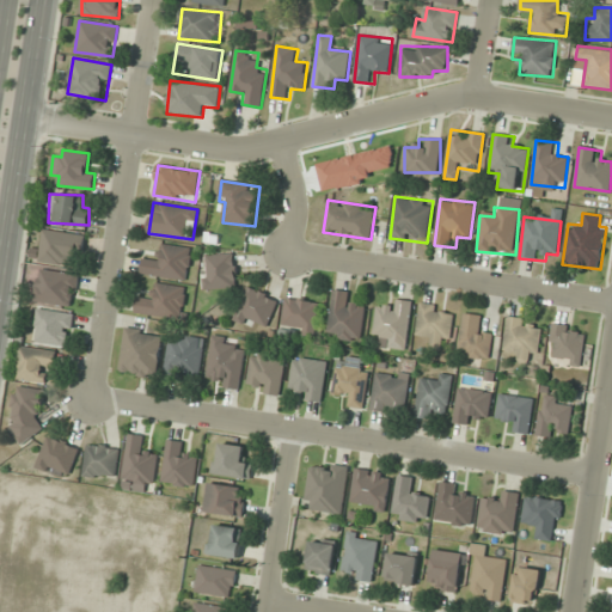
[(41,262),(83,264),(84,233),(43,231),(41,262)]
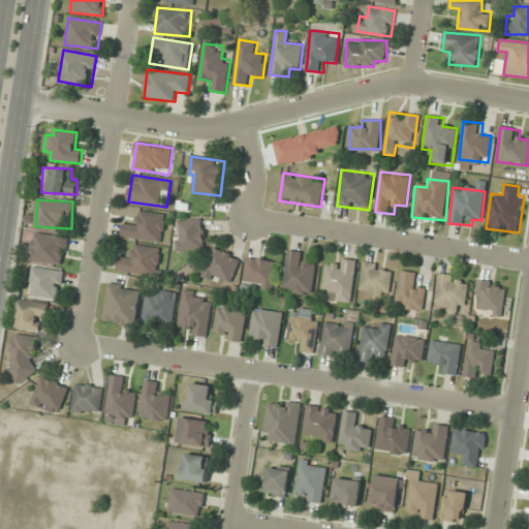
[(165,214),(136,210),(134,225),(124,223),(122,237),(162,242),(165,214)]
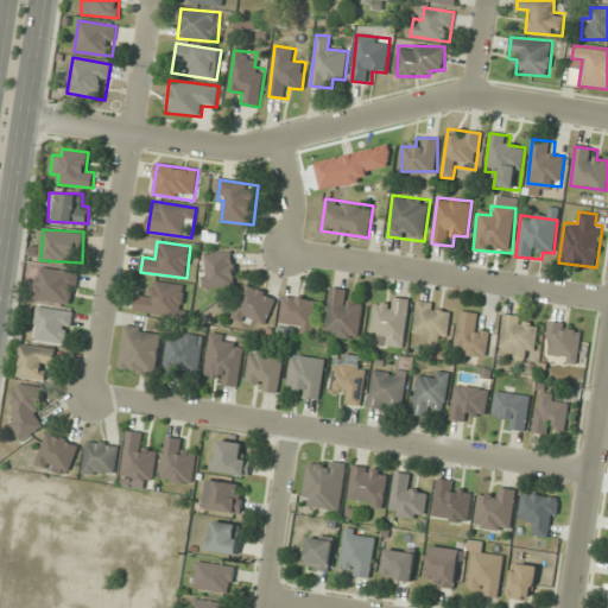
[(234,286),(234,252),(202,252),(202,286),(234,286)]
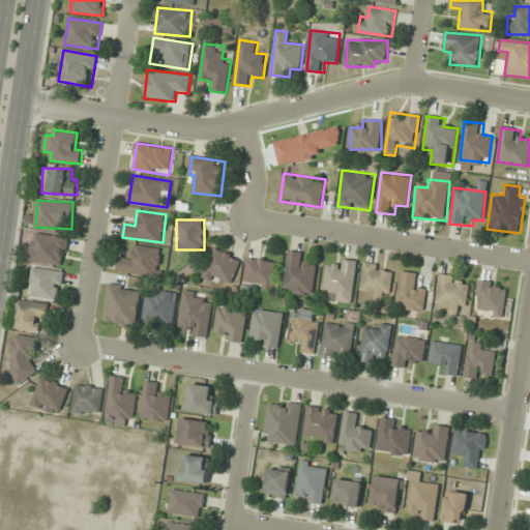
[(68,237),(33,233),(30,262),(64,266),(68,237)]
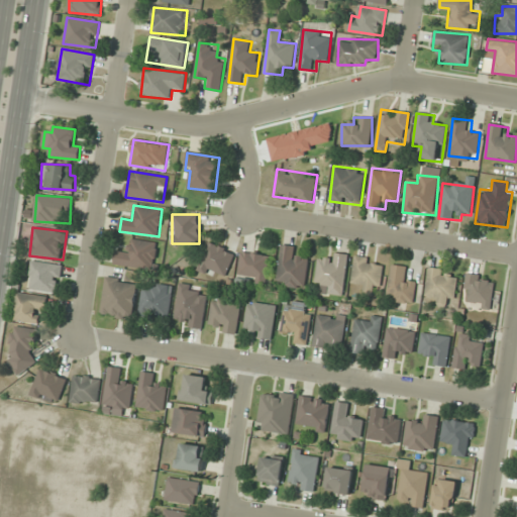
[(153,270),(157,242),(129,238),(127,251),(116,250),(114,265),(153,270)]
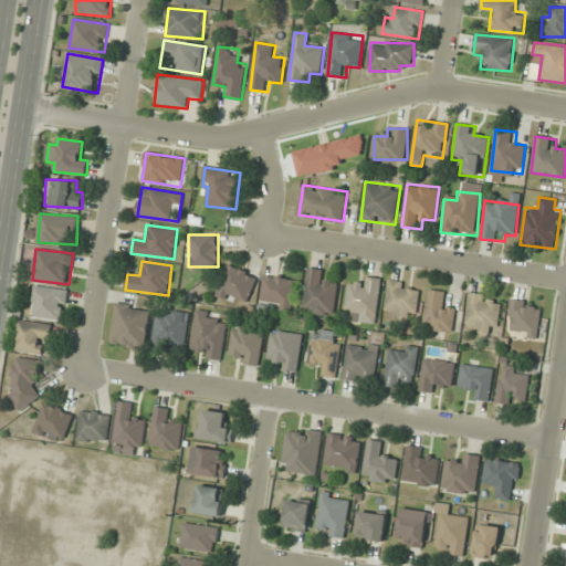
[(217,294),(245,306),(258,276),(229,264),(217,294)]
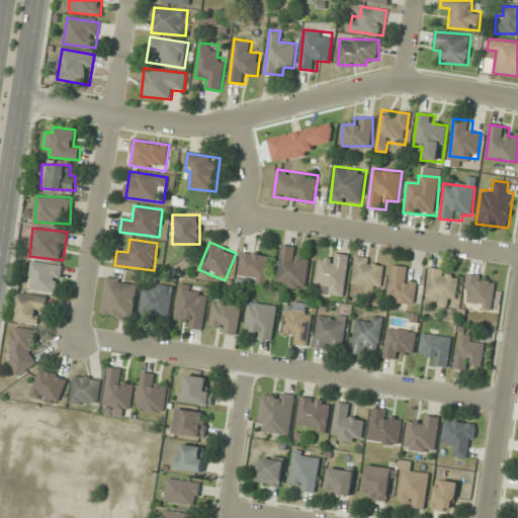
[(276,285),(306,289),(310,259),(298,257),(300,248),(282,245),(276,285)]
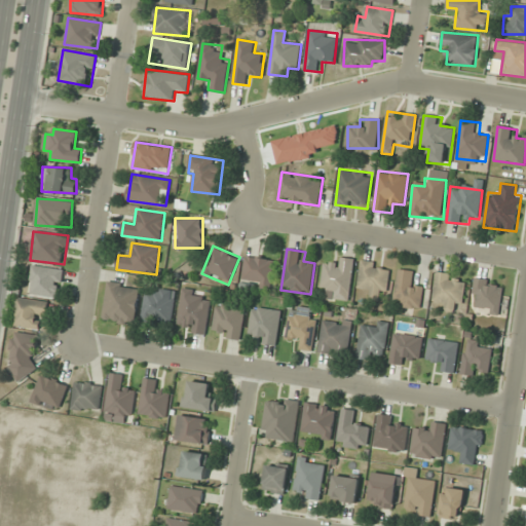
[(271,286),(274,259),(246,256),(242,284),(271,286)]
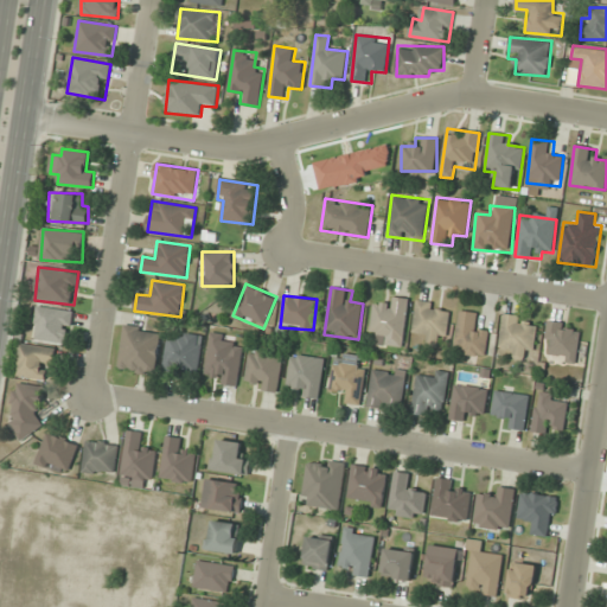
[(409,299),(387,296),(385,306),(374,305),(371,331),(382,332),(381,344),(403,347),(409,299)]
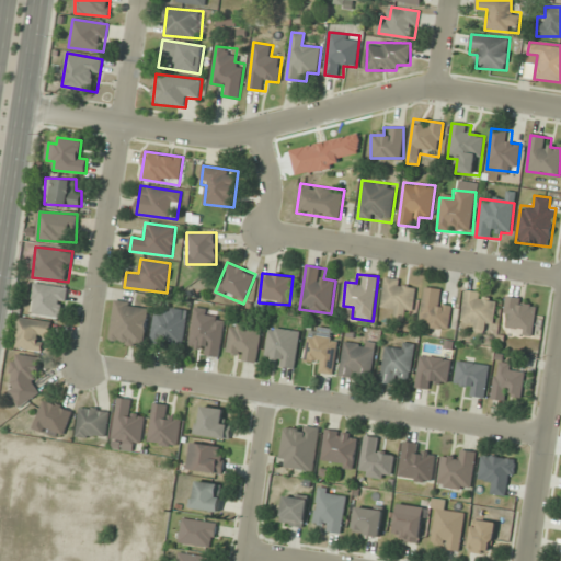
[(391,319),(412,321),(416,283),(385,278),(381,306),(392,307),(391,319)]
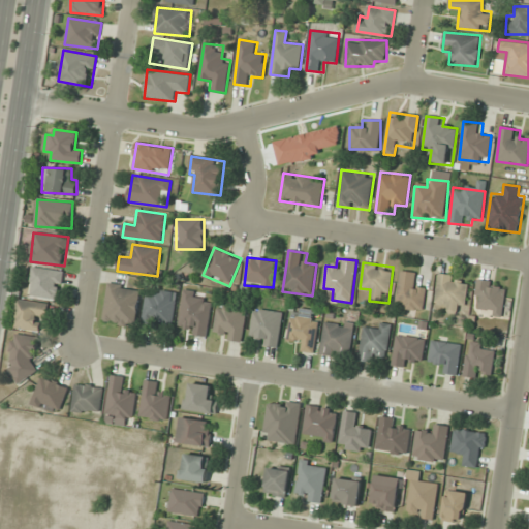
[(59,299),(63,271),(32,267),(28,294),(59,299)]
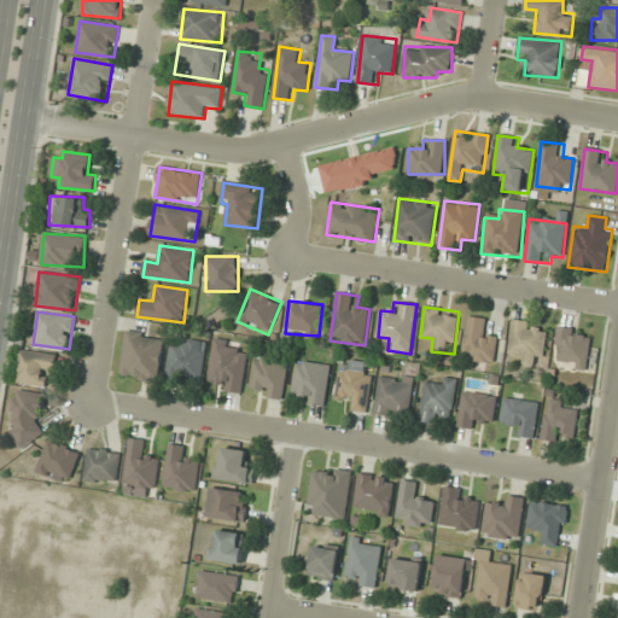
[(497,332),(488,332),(489,318),(467,316),(465,360),(495,362),(497,332)]
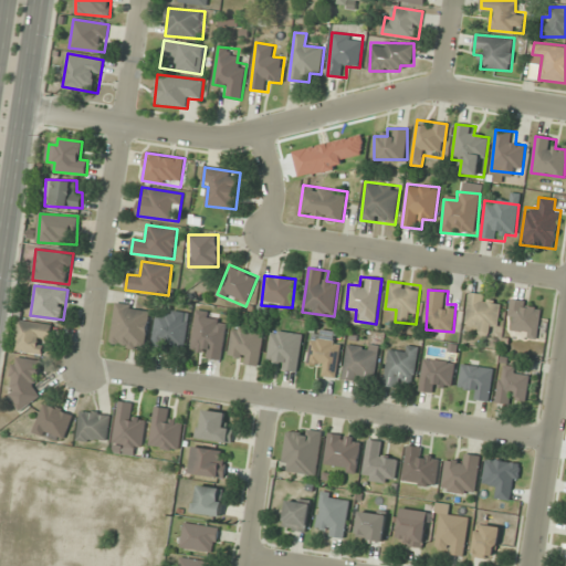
[(498,336),(502,297),(470,293),(465,323),(477,325),(475,334),(498,336)]
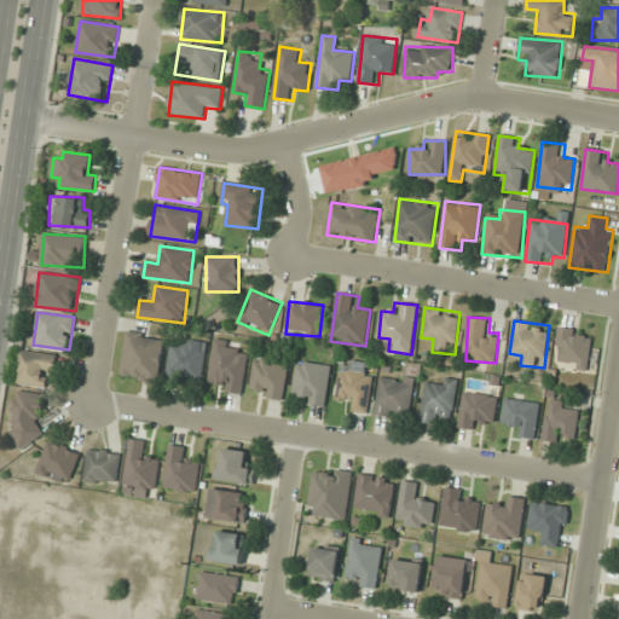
[(589,370),(593,331),(559,328),(556,356),(565,357),(565,366),(589,370)]
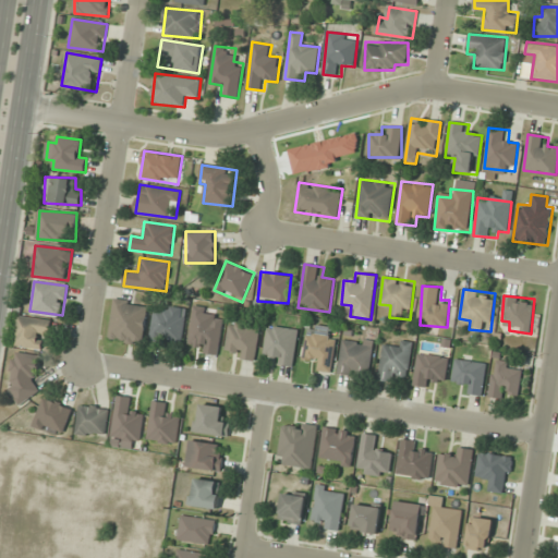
[(114,298),(108,339),(143,346),(149,304),(114,298)]
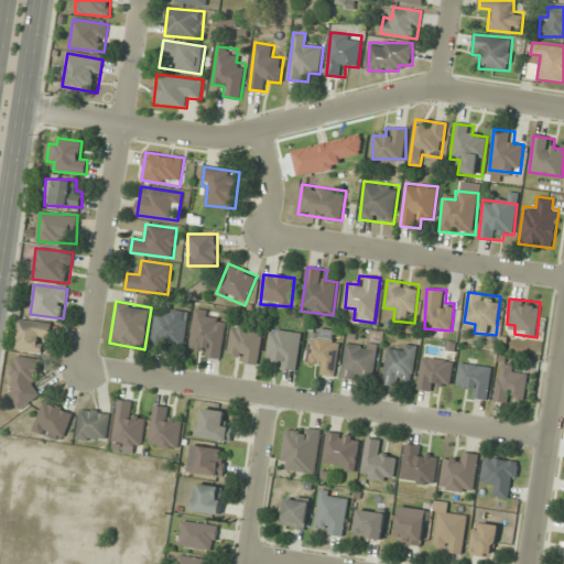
[(151,346),(183,350),(188,311),(156,307),(151,346)]
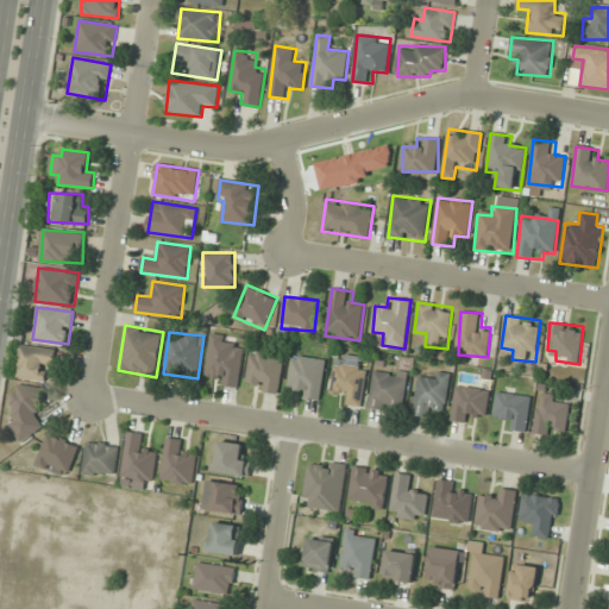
[(217,374),(215,384),(238,388),(244,349),(233,347),(236,337),(212,333),(206,372),(217,374)]
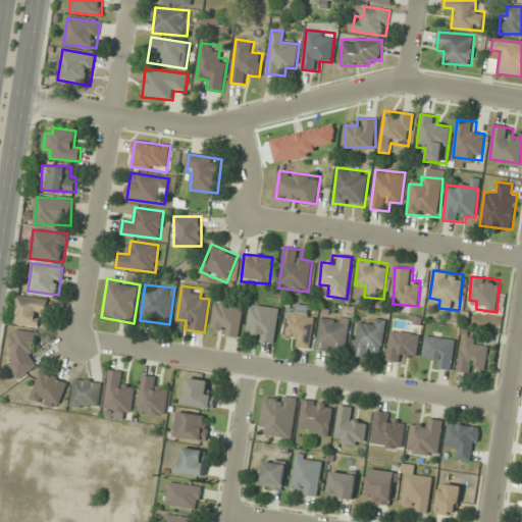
[(42,326),(46,299),(16,295),(12,323),(42,326)]
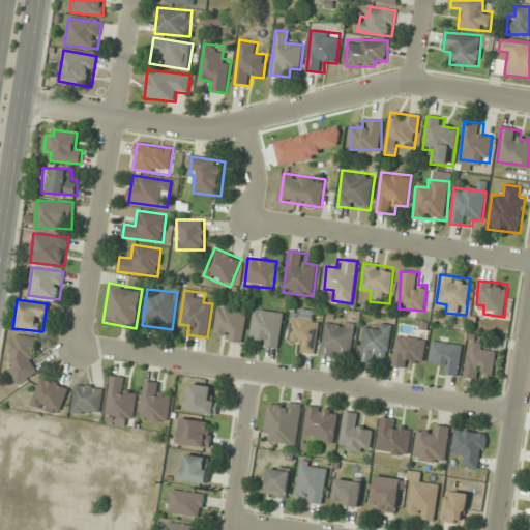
[(243,342),(247,310),(218,305),(213,337),(243,342)]
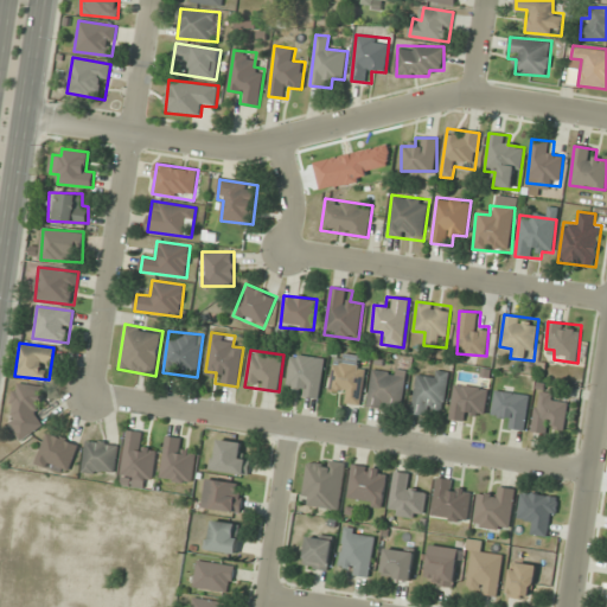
[(288,383),(298,384),(296,396),(320,398),(325,358),(292,353),(288,383)]
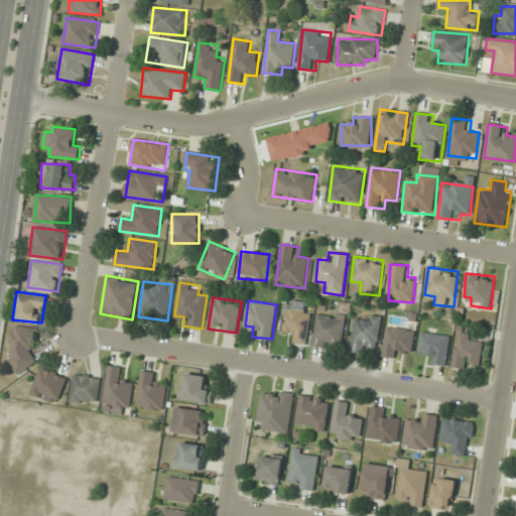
[(307,344),(310,311),(283,308),(281,331),(291,332),(290,342),(307,344)]
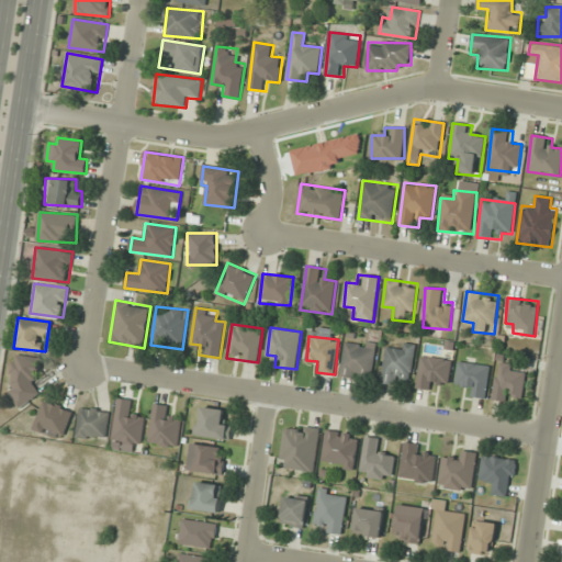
[(377,348),(347,343),(340,374),(370,381),(377,348)]
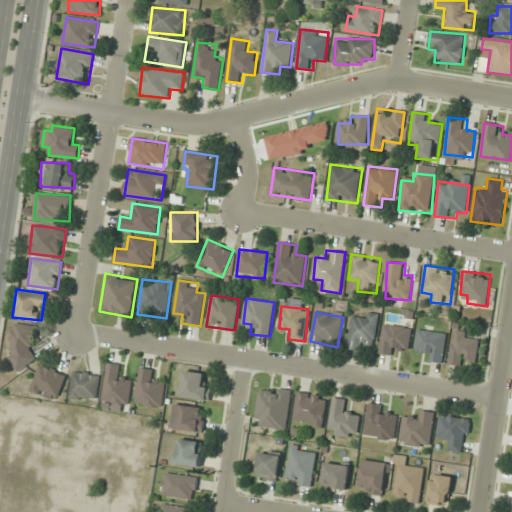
[(360,319),(351,318),(347,348),(364,351),(365,342),(374,343),(379,314),(361,312),(360,319)]
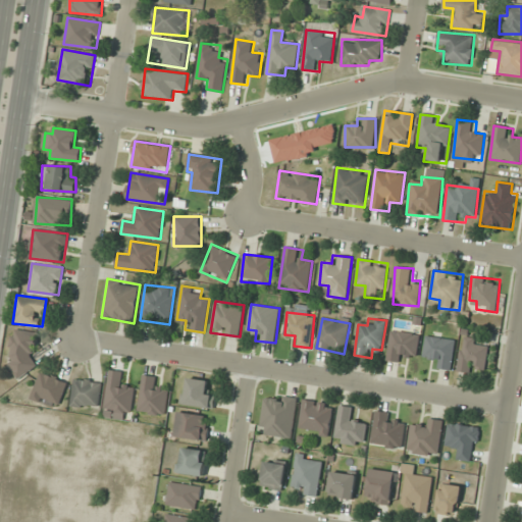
[(36,330),(13,330),(11,372),(34,373),(36,330)]
